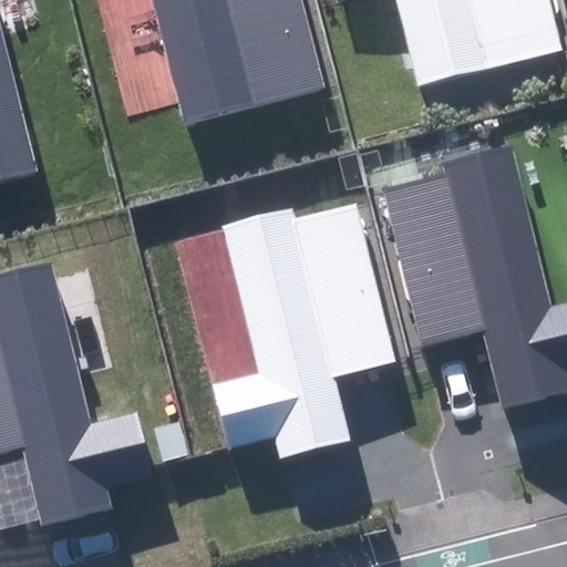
[(153,0),(186,123),(323,86),(300,0),(153,0)]
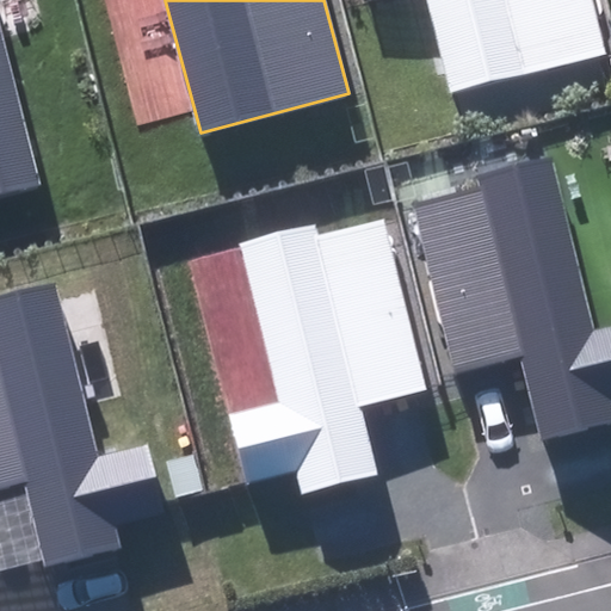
[(425,0),(449,93),(606,54),(592,0),(425,0)]
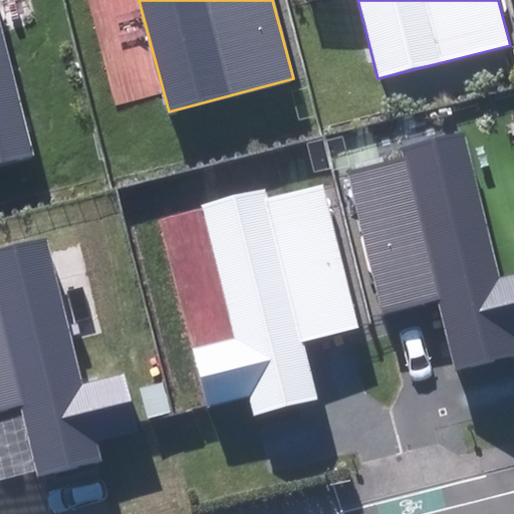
[(0,165),(32,158),(0,28),(0,165)]
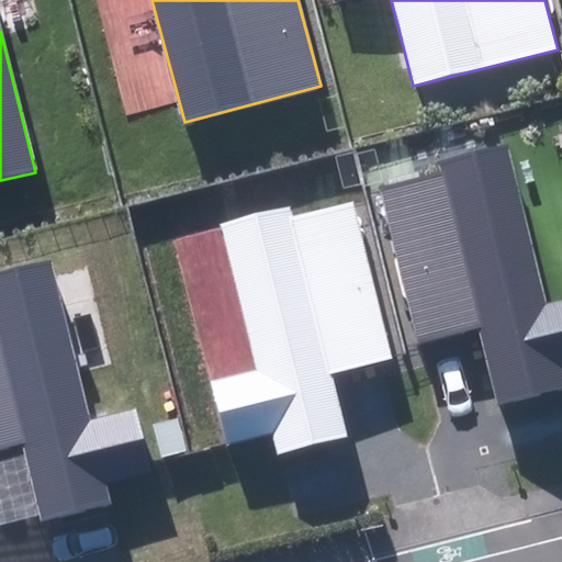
[(480,326),(499,403),(561,386),(561,367),(561,364),(561,363),(561,299),(547,303),(507,145),(439,161),(442,172),(381,188),(419,340),(448,334),(480,326)]
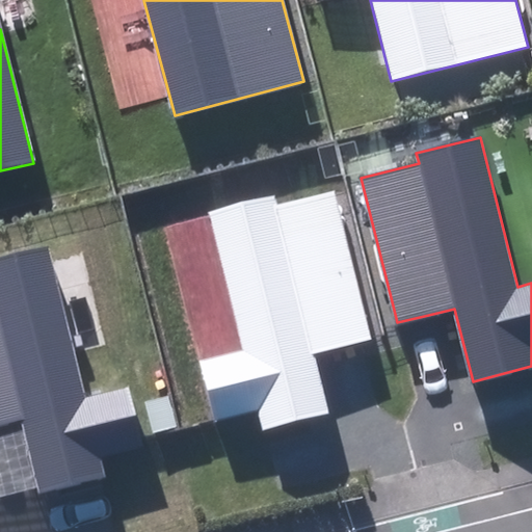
[(262,428),(328,413),(315,355),(344,348),(372,341),(335,190),(278,204),(275,194),(210,210),(243,349),(202,360),(216,421),(258,410),(262,428)]
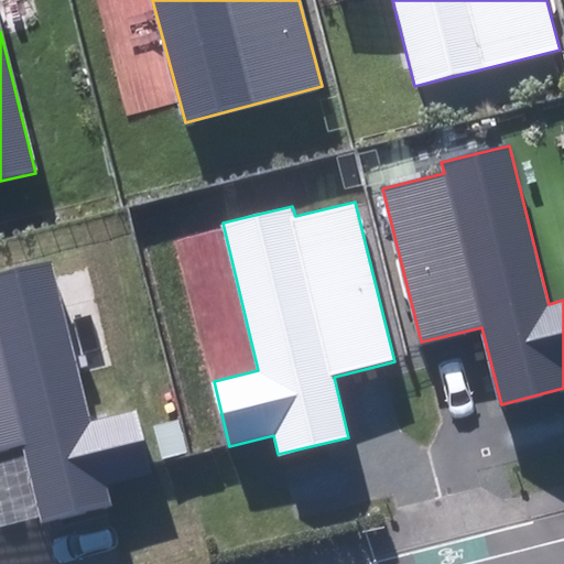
[(41,514),(42,520),(110,505),(104,478),(147,468),(133,413),(90,423),(52,259),(0,271),(0,452),(24,446),(41,514)]
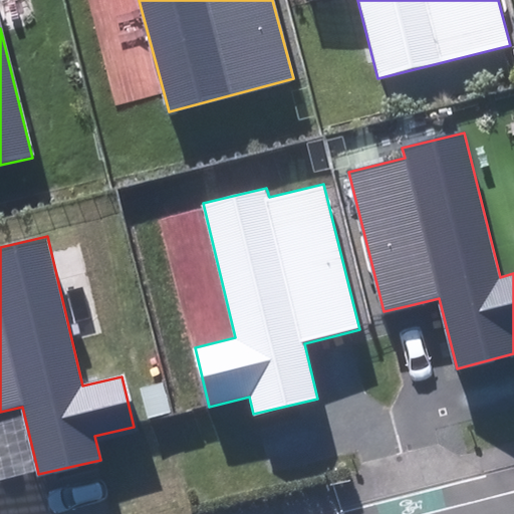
[(0,478),(13,475),(37,469),(22,407),(0,412),(0,478)]
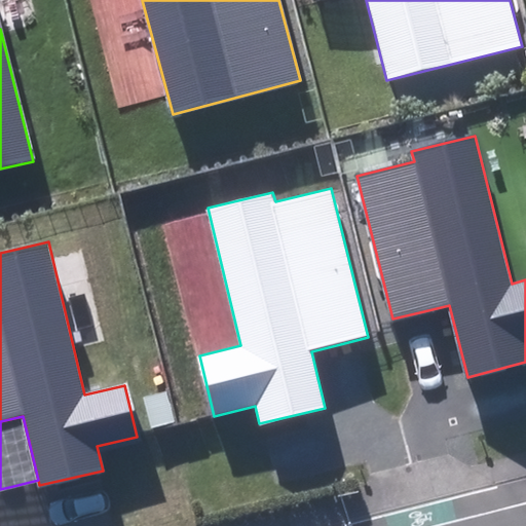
All buildings are outlined.
